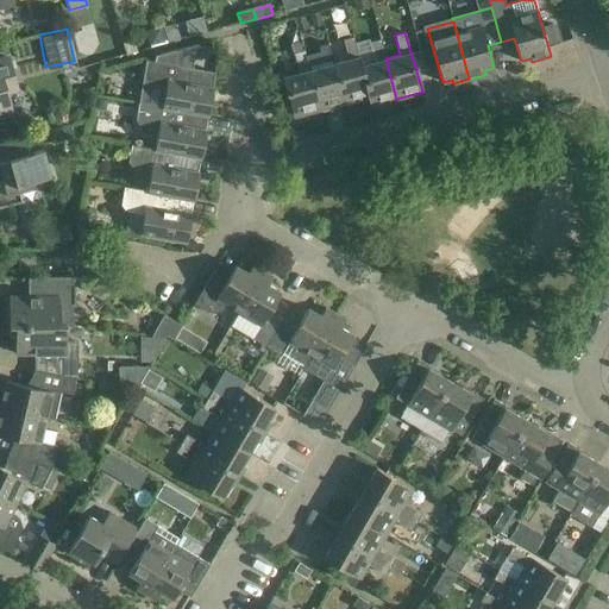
[(344,104),(369,96),(360,66),(352,37),(343,39),(347,60),(333,63),(344,104)]
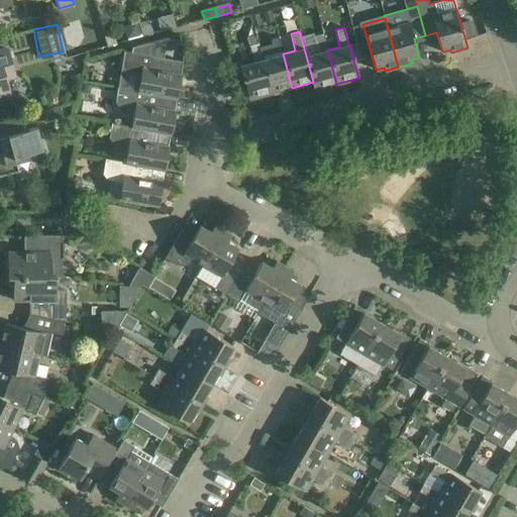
[(336,84),(327,49),(322,33),(314,35),(318,53),(306,56),(313,82),(315,90),(336,84)]
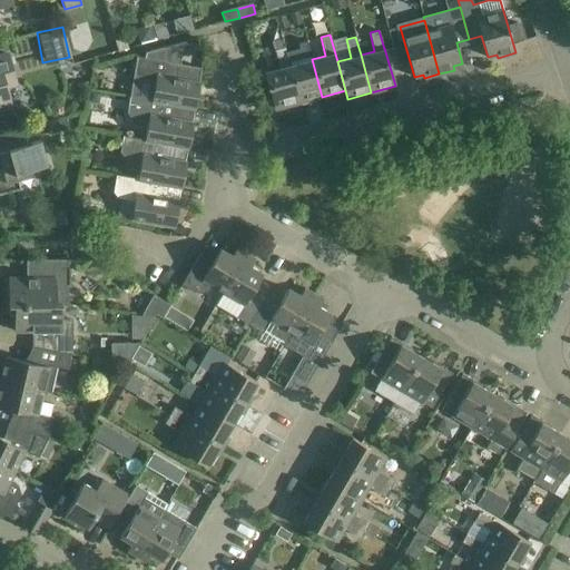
[(282,38),(271,40),(274,50),(275,49),(284,47),(282,38)]
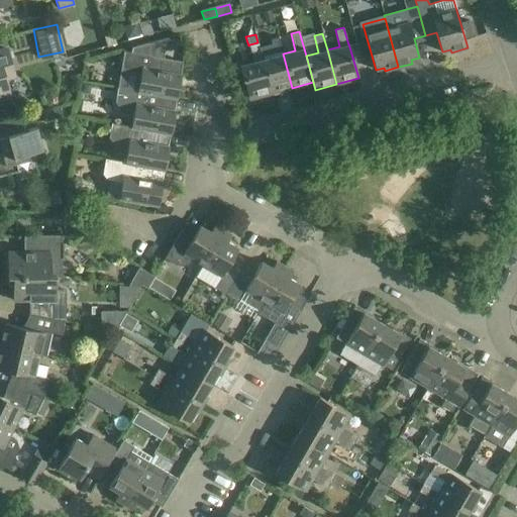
[(137,91),(171,96),(177,98),(184,62),(163,58),(166,37),(131,46),(131,52),(124,50),(121,66),(125,72),(140,74),(137,91)]
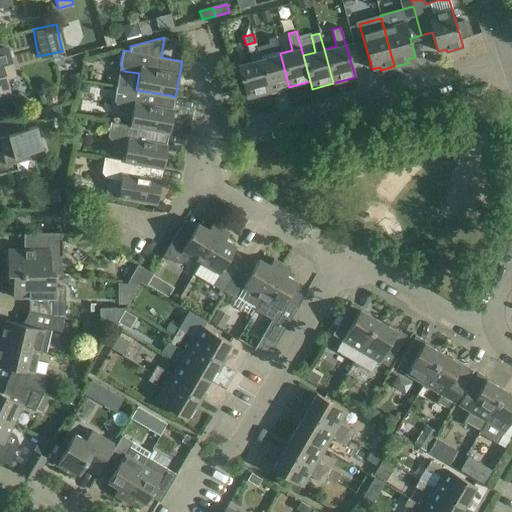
[(268,92),(289,87),(280,53),(275,37),(267,39),(268,43),(256,47),(268,92)]
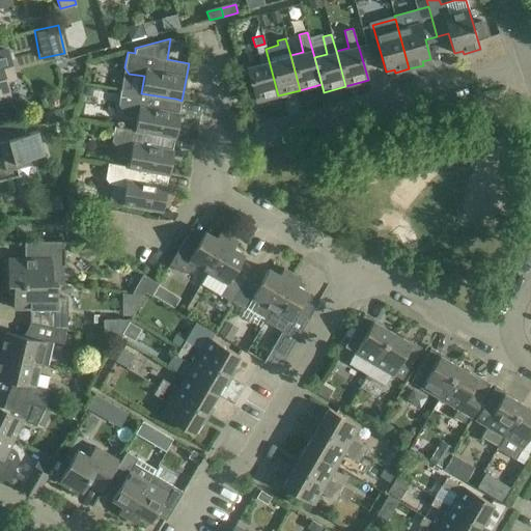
[(278,95),(266,49),(264,44),(256,46),(260,63),(247,67),(256,102),(278,95)]
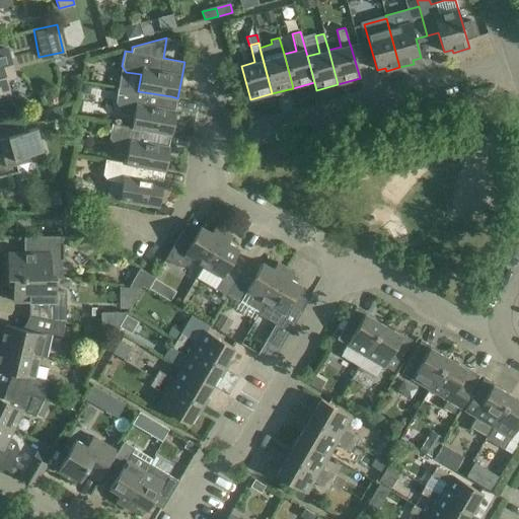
[(0,94),(9,92),(5,79),(14,76),(7,49),(0,51),(0,94)]
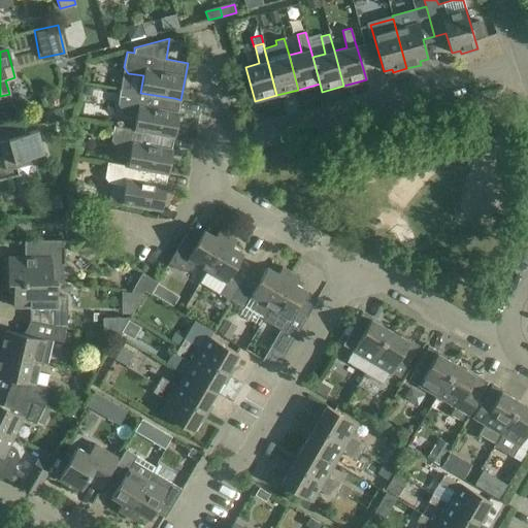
[(174,98),(140,93),(120,89),(118,104),(122,109),(137,112),(134,129),(167,135),(174,136),(178,112),(180,100),(174,98)]
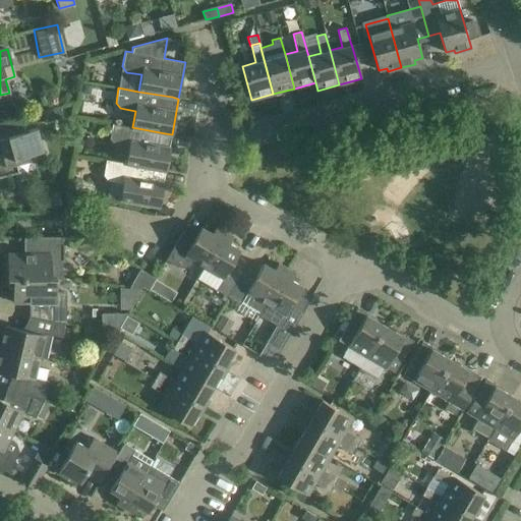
[(16,164),(31,160),(30,155),(43,151),(37,128),(27,130),(23,116),(0,122),(0,148),(2,155),(0,155),(0,177),(18,172),(16,164)]
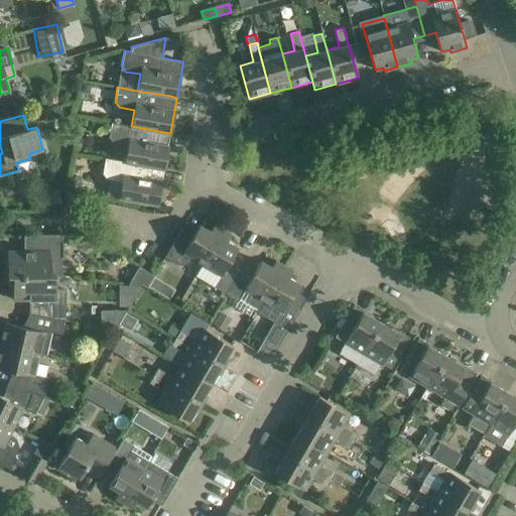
[(125,162),(157,167),(164,169),(168,145),(161,144),(163,132),(131,126),(111,123),(109,137),(112,143),(127,145),(125,162)]
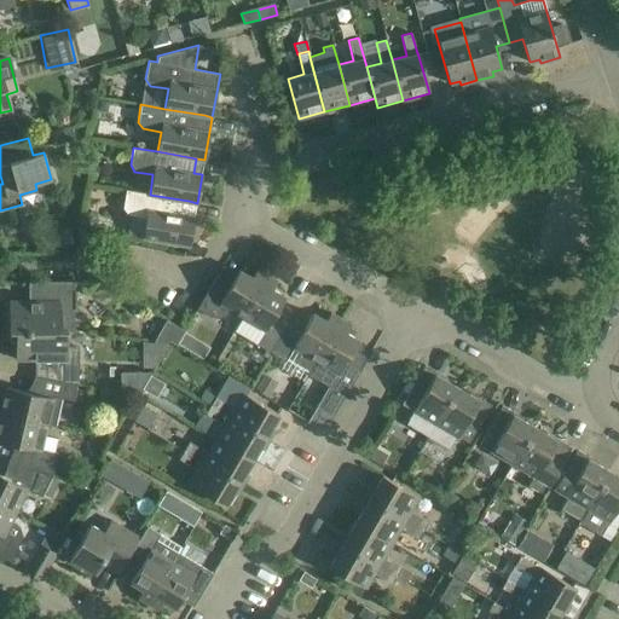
[(189,201),(150,195),(126,190),(122,208),(127,214),(145,218),(142,238),(190,247),(197,203),(189,201)]
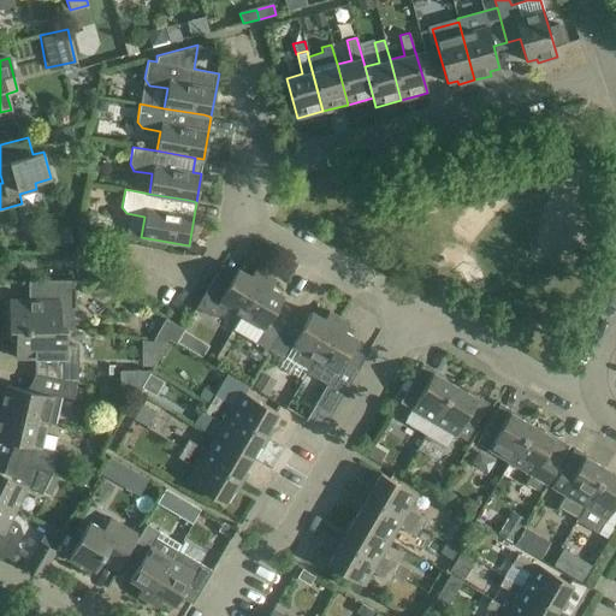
[(229,309),(240,315),(265,273),(255,267),(250,276),(237,268),(230,282),(215,274),(196,307),(211,315),(211,314),(213,315),(218,317),(224,314),(226,312),(229,309)]
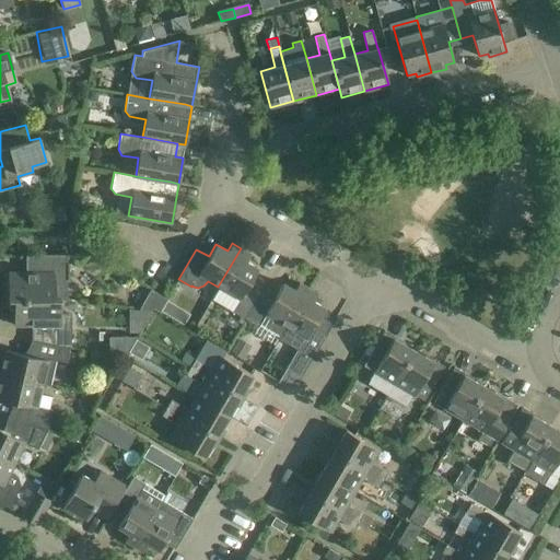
[(251,254),(241,248),(218,287),(238,300),(232,311),(245,318),(249,311),(263,289),(251,281),(257,268),(245,261),(251,254)]
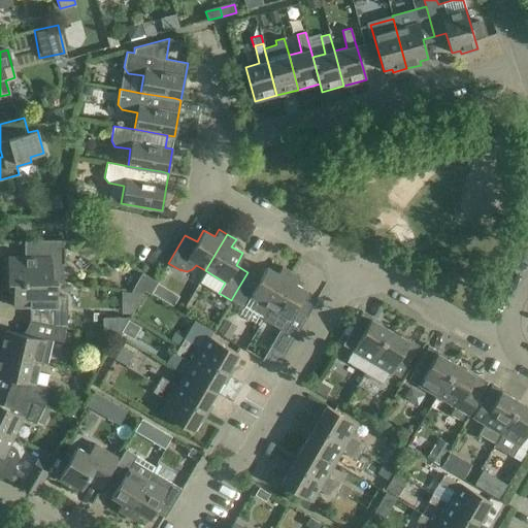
[(12,282),(54,282),(57,282),(63,282),(63,239),(33,240),(33,257),(7,257),(7,282),(12,282)]
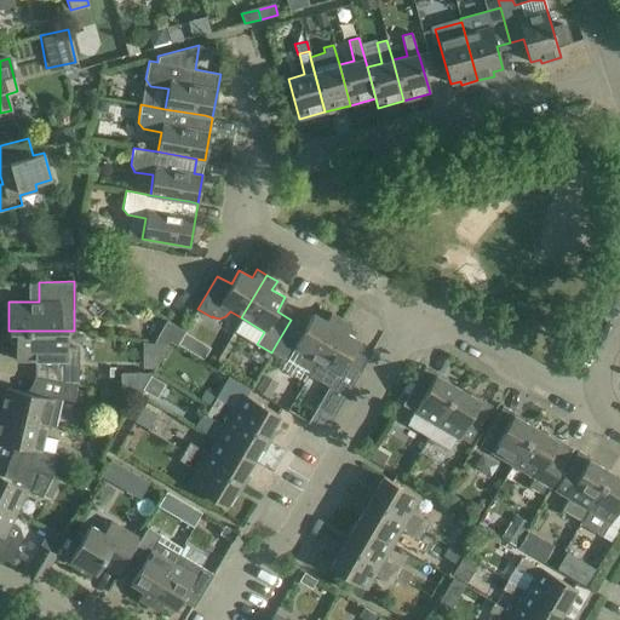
[(316,361),(340,319),(331,314),(326,321),(314,314),(293,348),(303,352),(297,363),(310,371),(316,361)]
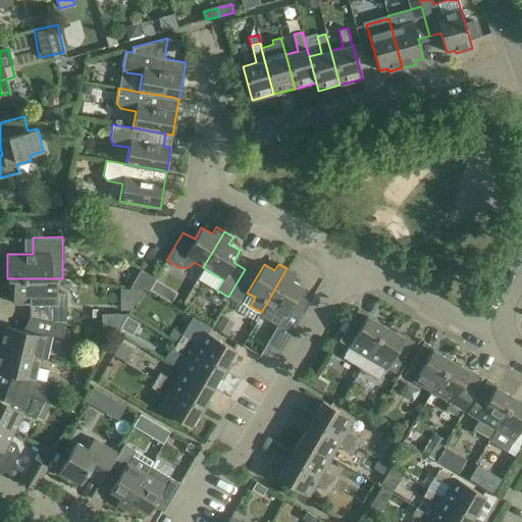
[(296,273),(286,268),(266,304),(275,309),(269,321),(291,333),(303,313),(292,306),(302,286),(292,280),(296,273)]
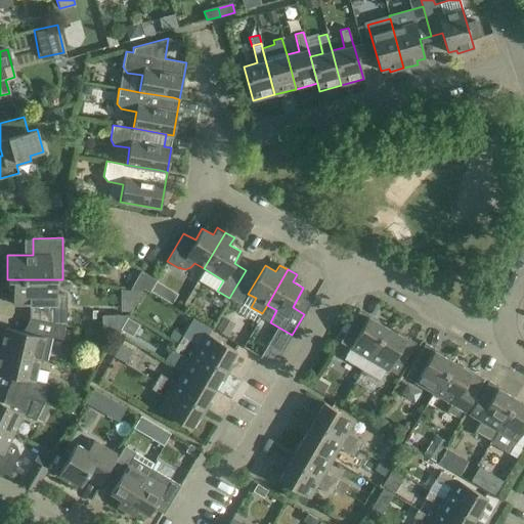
[(156,279),(140,270),(135,280),(130,290),(142,291),(143,289),(148,292),(149,290),(150,290),(155,281),(156,280),(156,279)]
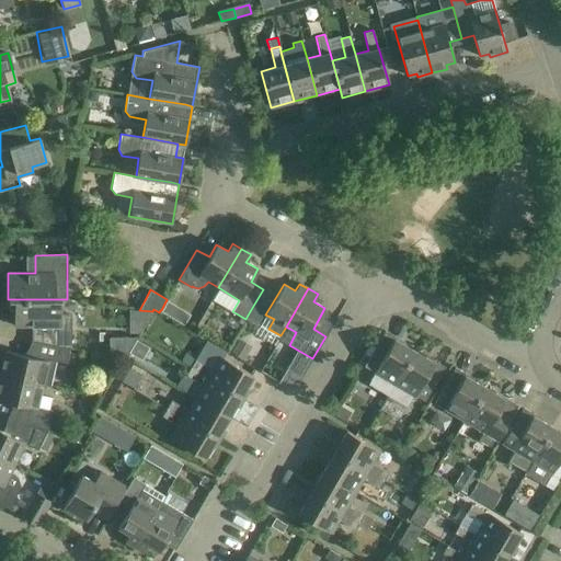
[(41,343),(68,348),(69,316),(63,316),(63,299),(60,299),(57,299),(13,299),(13,325),(41,325),(41,343)]
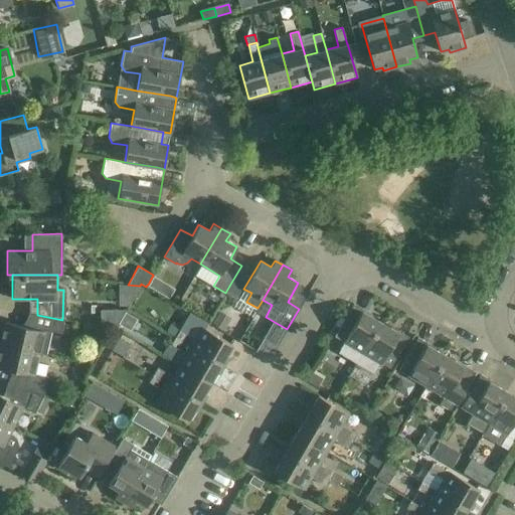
[(148,285),(147,285),(155,290),(161,280),(153,276),(152,277),(148,285)]
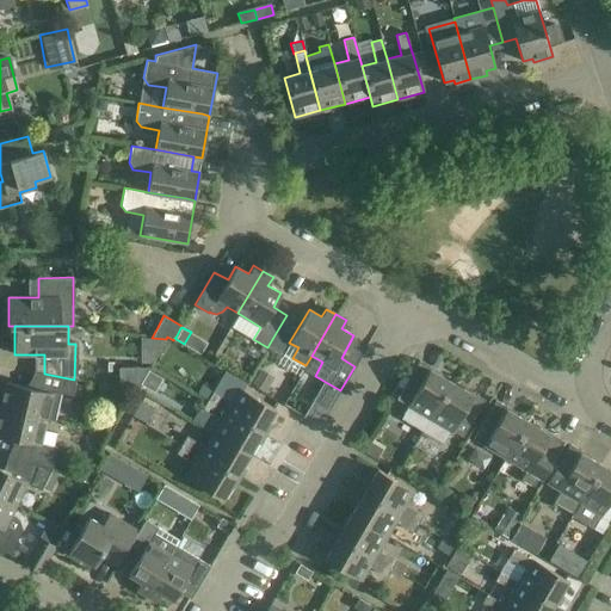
[(288,347),(272,339),(267,347),(282,356),(288,347)]
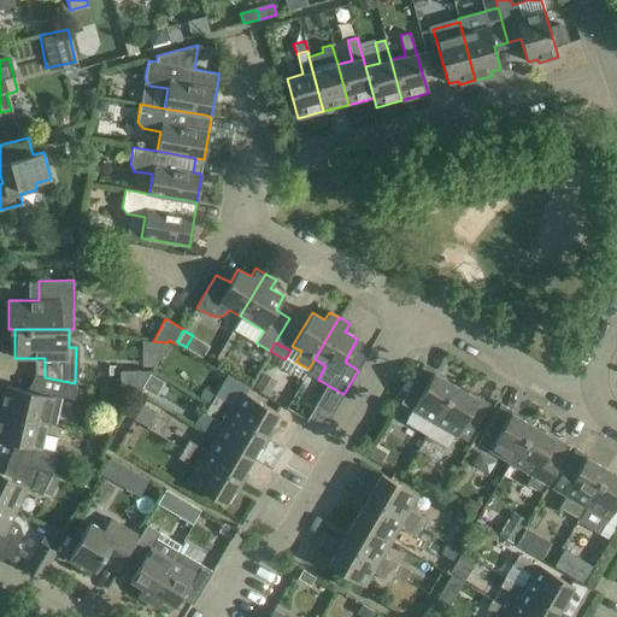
[(425,435),(454,386),(434,372),(435,371),(423,364),(400,403),(412,410),(404,422),(425,435)]
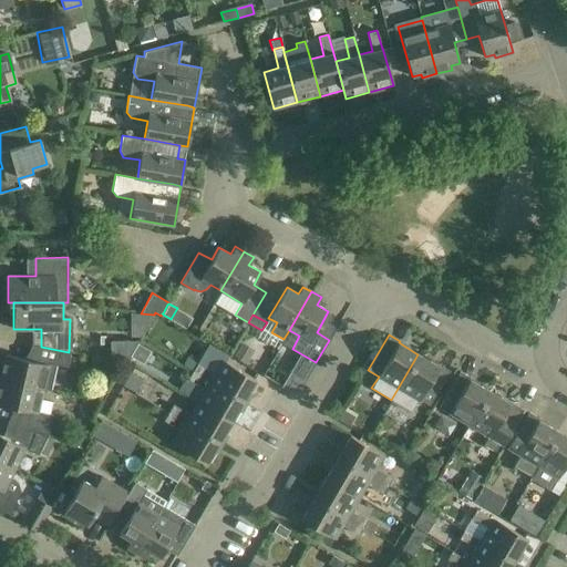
[(111,341),(111,358),(126,360),(137,341),(111,341)]
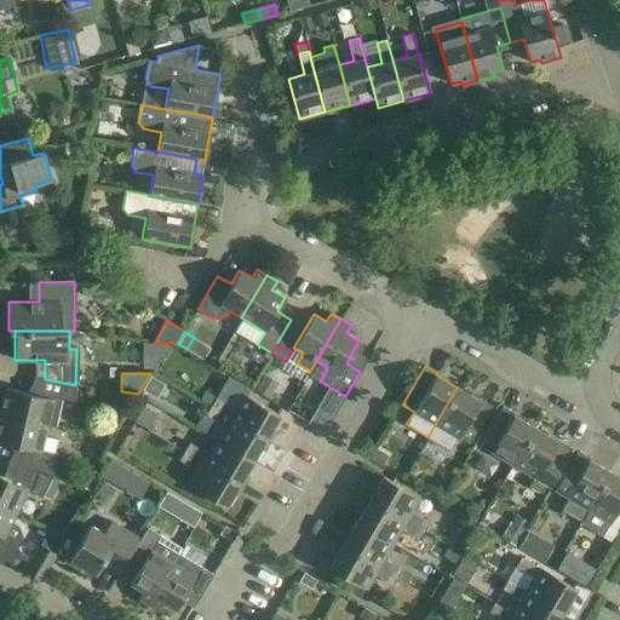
[(150,377),(143,389),(150,394),(156,396),(164,384),(150,377)]
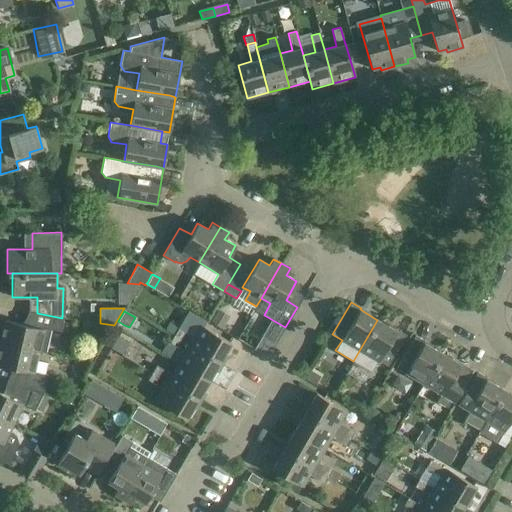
[(60,330),(62,318),(37,313),(34,312),(31,326),(4,320),(0,338),(0,341),(39,351),(45,352),(47,343),(50,328),(60,330)]
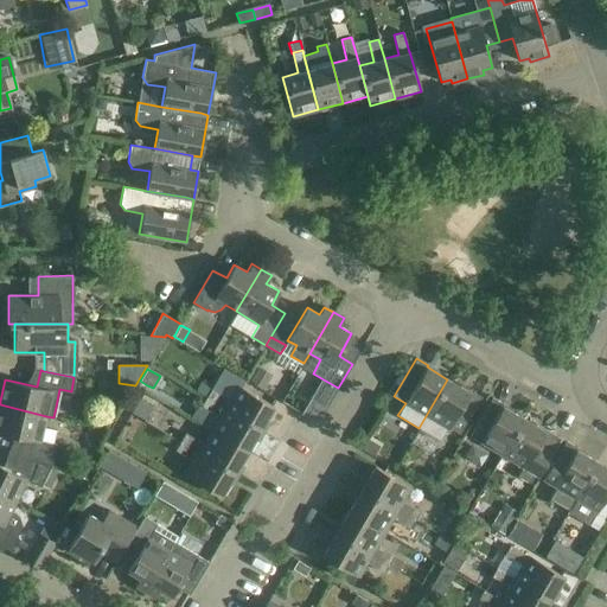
[(254,374),(250,381),(263,388),(267,381),(254,374)]
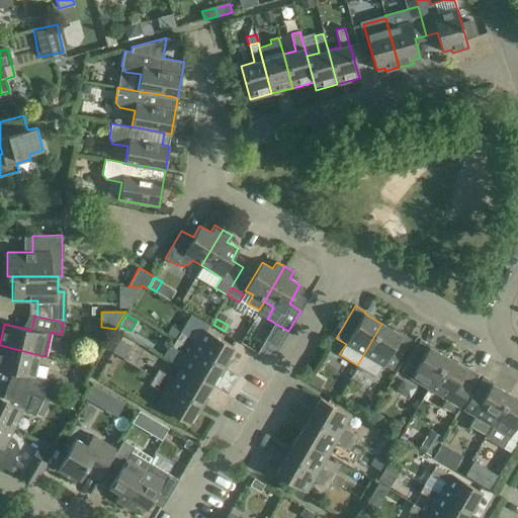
[(400,334),(381,324),(357,365),(376,376),(382,364),(393,370),(411,338),(401,333),(400,334)]
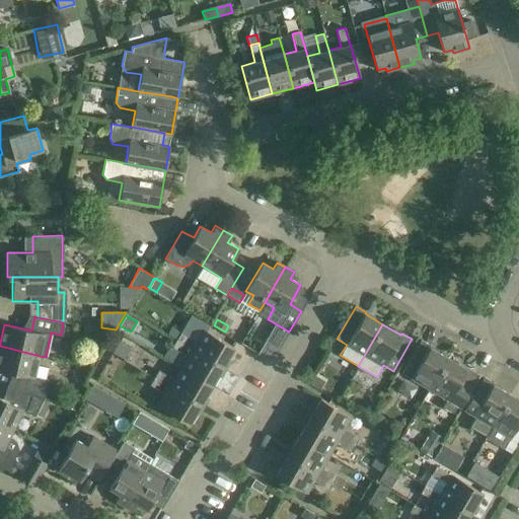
[(180,332),(176,340),(222,366),(233,347),(203,328),(196,342),(180,332)]
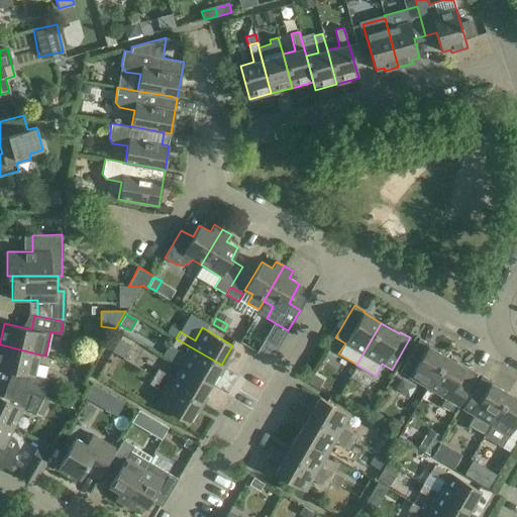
[(221,365),(176,338),(171,345),(186,354),(180,366),(210,384),(221,365)]
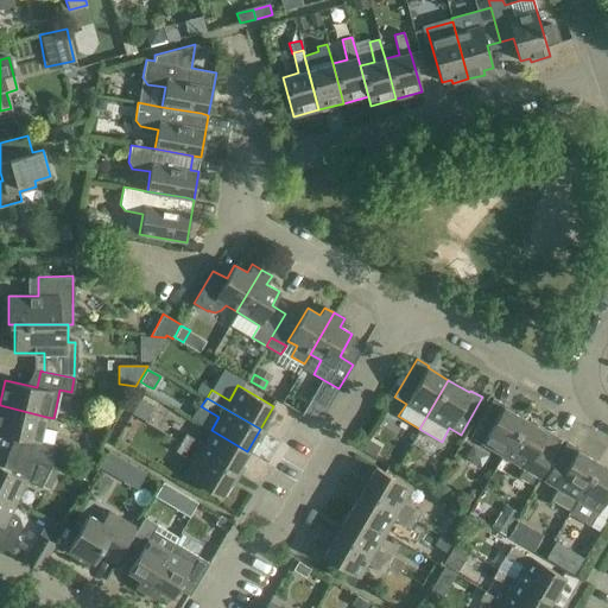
[(502,456),(524,419),(504,406),(505,405),(493,398),(470,436),(481,442),(480,443),(502,456)]
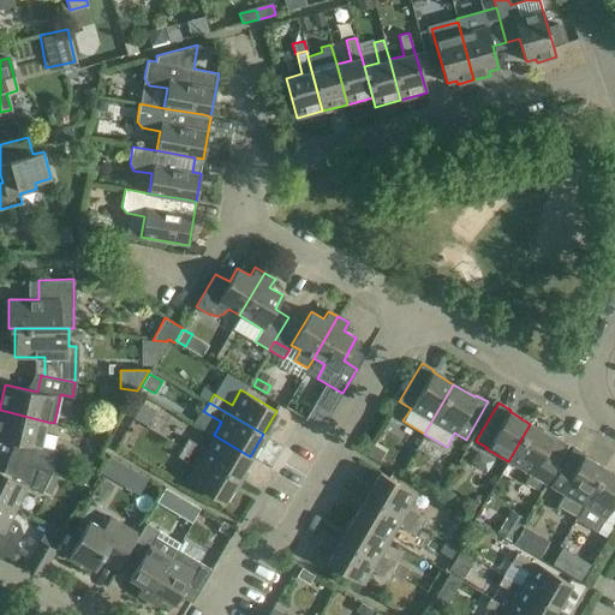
[(16,460),(51,472),(57,449),(54,448),(57,436),(45,433),(47,422),(0,410),(0,437),(22,442),(16,460)]
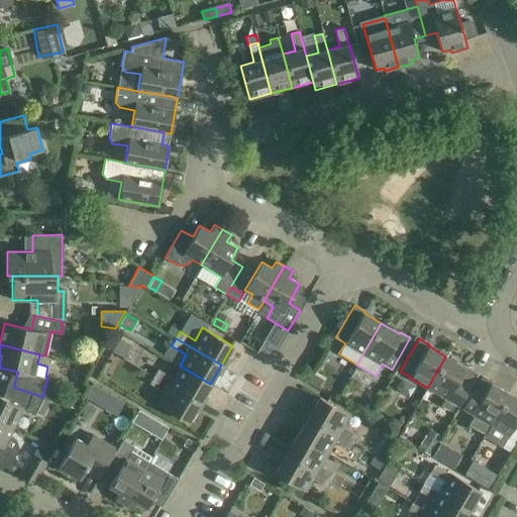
[(463,367),(445,356),(427,388),(445,399),(441,405),(451,411),(454,405),(458,407),(479,374),(464,366),(463,367)]
